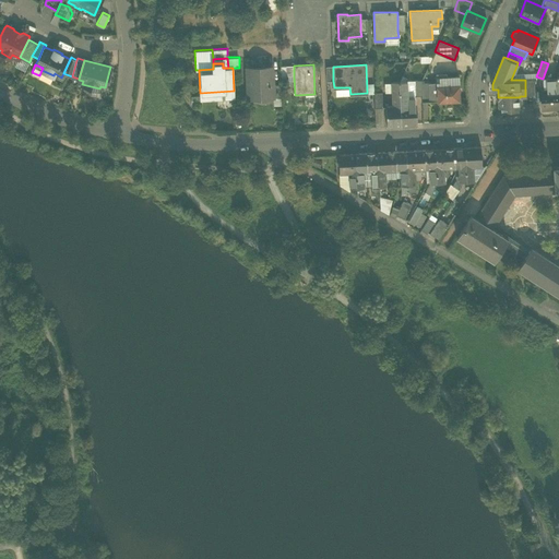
[(280,66),(280,78),(294,76),(294,66),(280,66)]
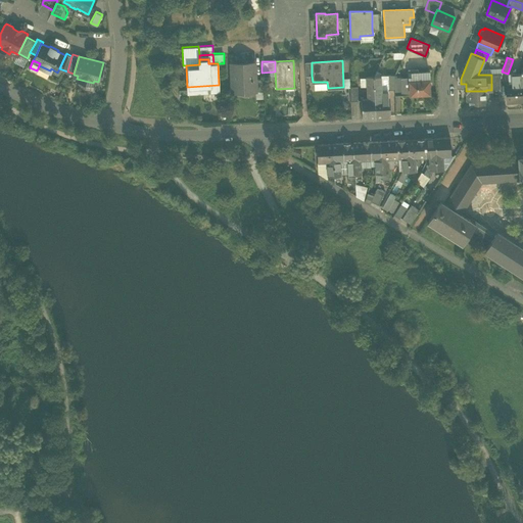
[(230,69),(231,91),(256,90),(255,79),(253,79),(253,72),(254,72),(253,62),(231,63),(232,69),(230,69)]
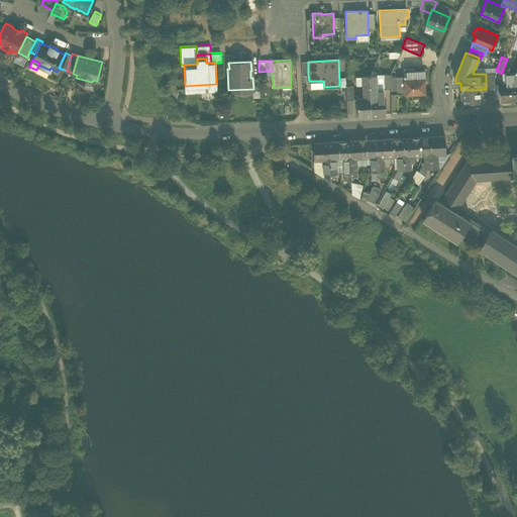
[(404,76),(405,93),(424,92),(423,71),(413,71),(407,71),(407,76),(404,76)]
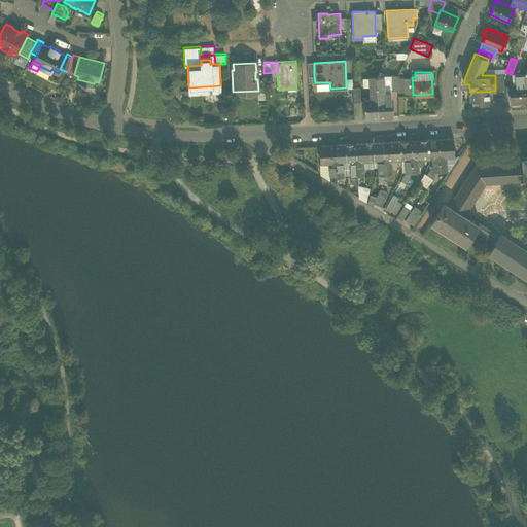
[(512,103),(525,102),(523,73),(518,74),(518,84),(512,84),(511,84),(512,103)]
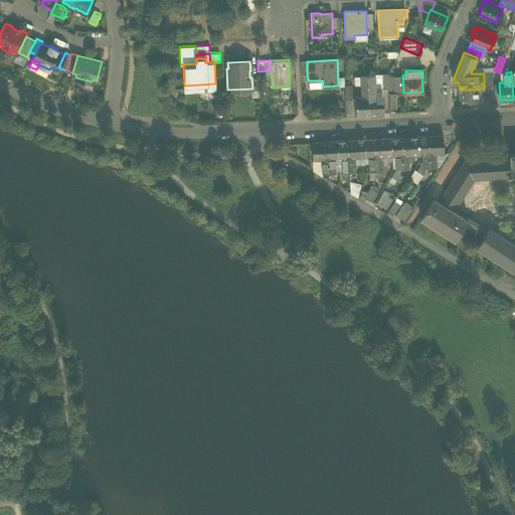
[(484,73),(484,88),(492,87),(492,78),(493,72),(484,73)]
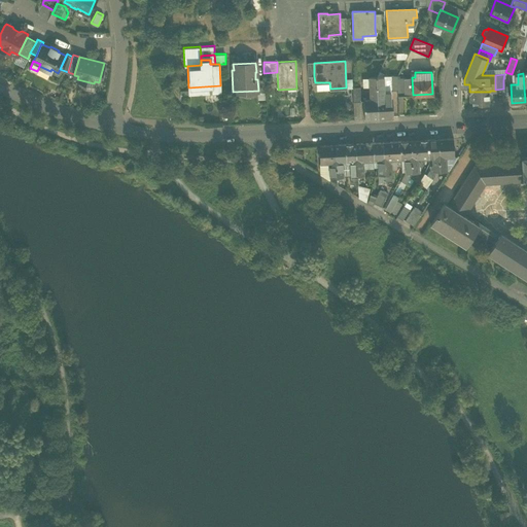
[(377,77),(377,88),(378,117),(392,116),(391,97),(385,97),(384,92),(384,86),(384,76),(377,77)]
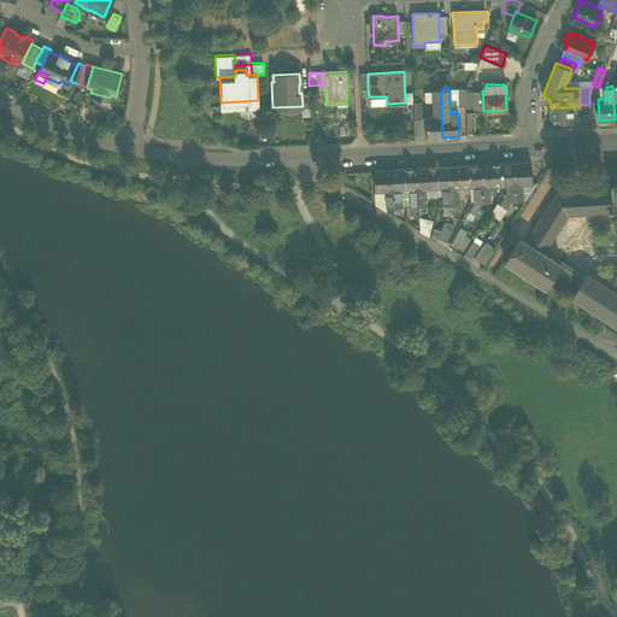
[(465,105),(465,112),(483,111),(482,90),(465,92),(465,105)]
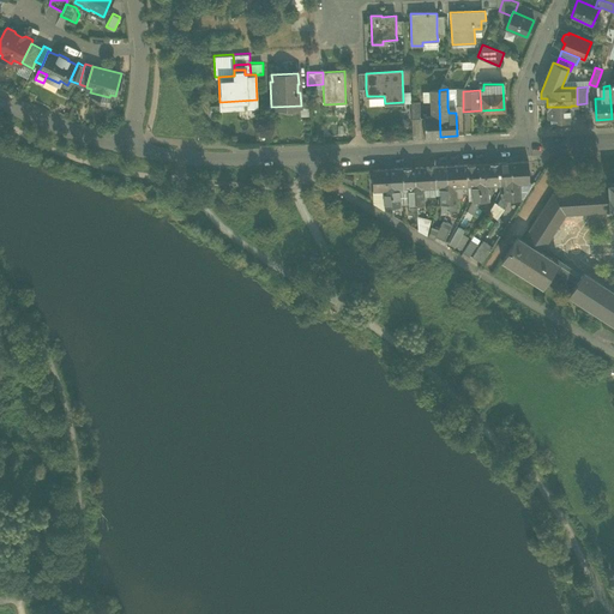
[(425,137),(440,137),(439,102),(431,102),(432,114),(423,115),(425,137)]
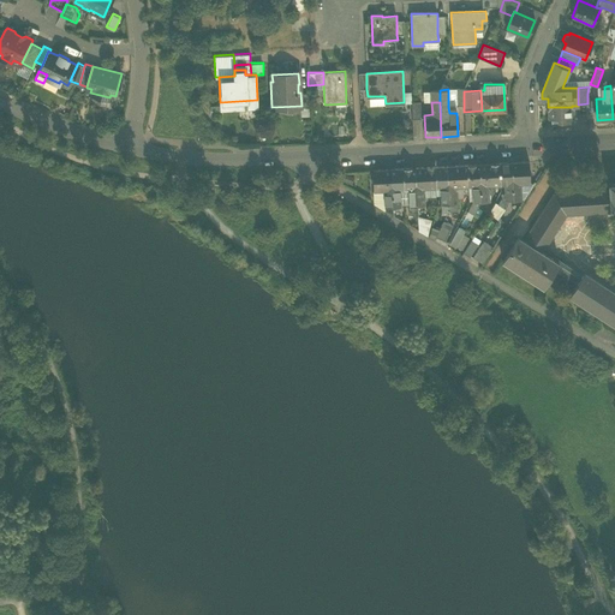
[(573,117),(572,107),(548,107),(548,117),(557,117),(557,120),(571,120),(571,117),(573,117)]
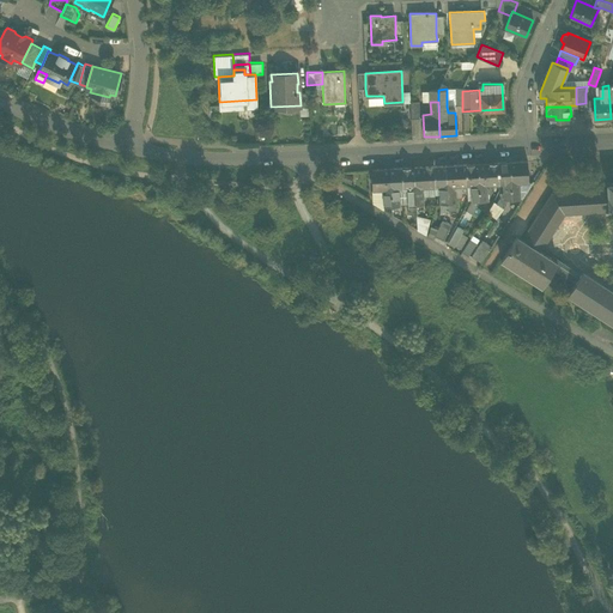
[(509,162),(510,181),(519,181),(528,181),(527,161),(509,162)]
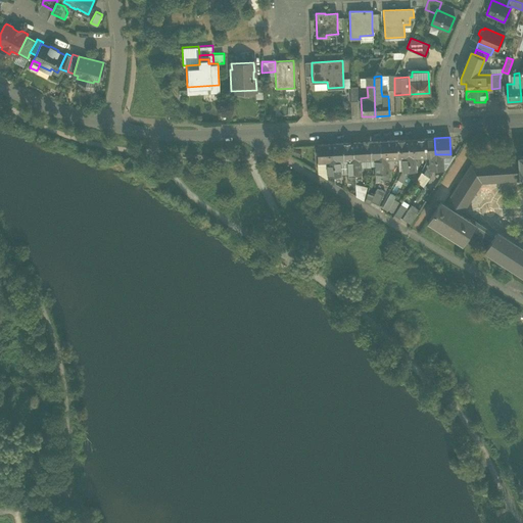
[(408,139),(408,156),(413,156),(425,155),(424,138),(408,139)]
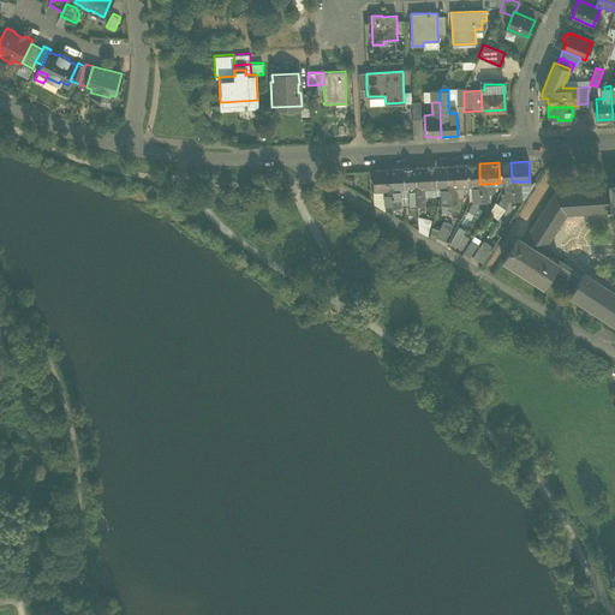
[(500,183),(505,183),(512,181),(511,162),(499,162),(500,183)]
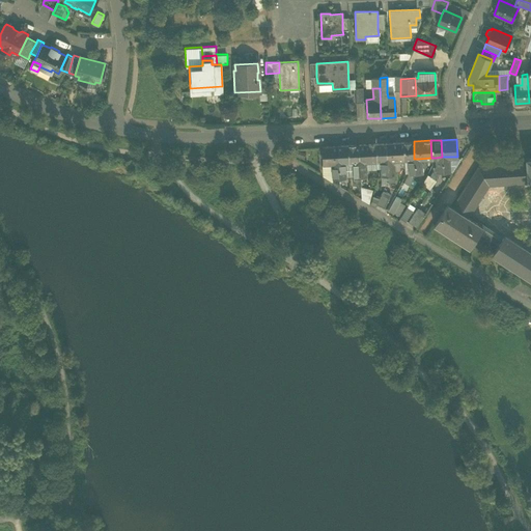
[(386,142),(387,160),(391,160),(403,159),(402,141),(386,142)]
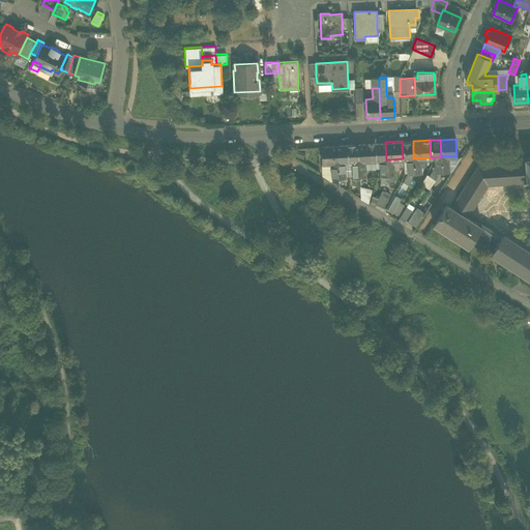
[(403,158),(407,158),(413,158),(413,141),(402,141),(403,158)]
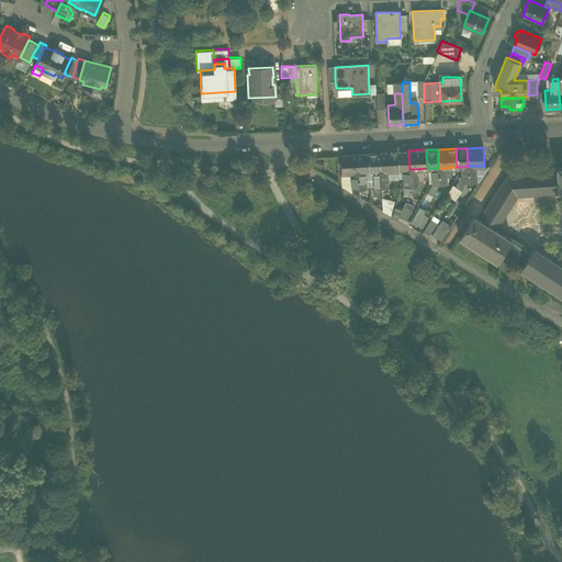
[(398,170),(402,169),(409,169),(408,150),(397,152),(398,170)]
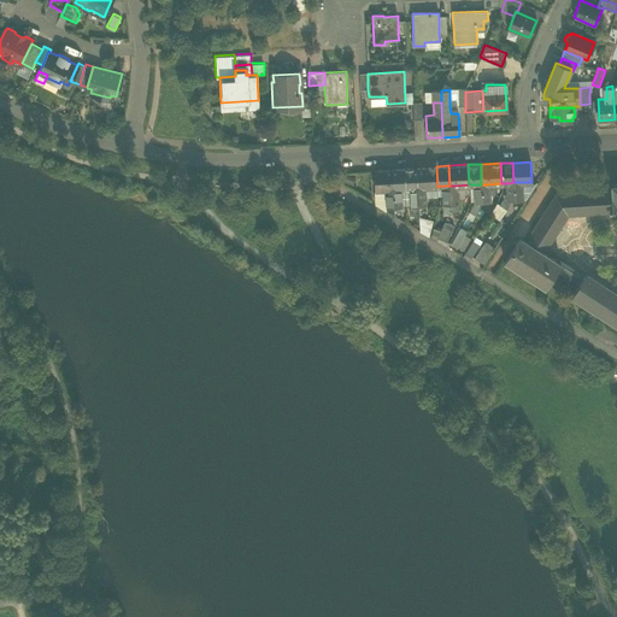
[(416,168),(417,187),(422,187),(438,187),(436,166),(416,168)]
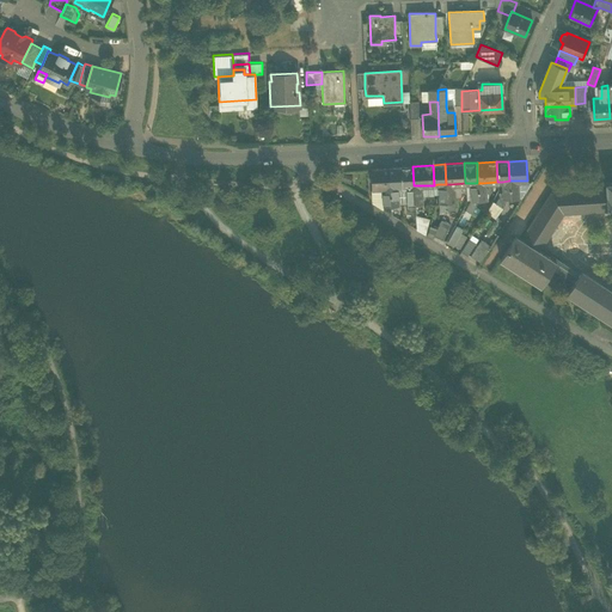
[(389,167),(390,187),(397,187),(402,187),(401,166),(389,167)]
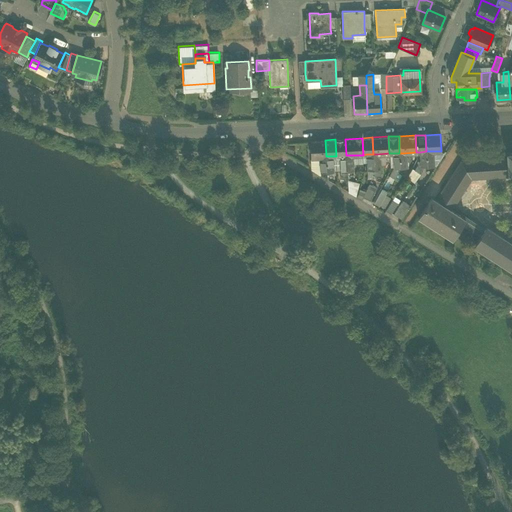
[(336,156),(340,156),(346,155),(345,139),(335,139),(336,156)]
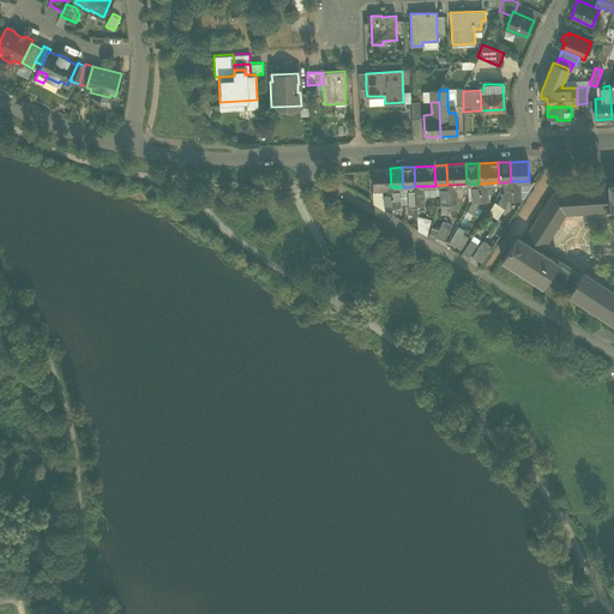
[(373,188),(384,188),(391,187),(390,168),(372,168),(373,188)]
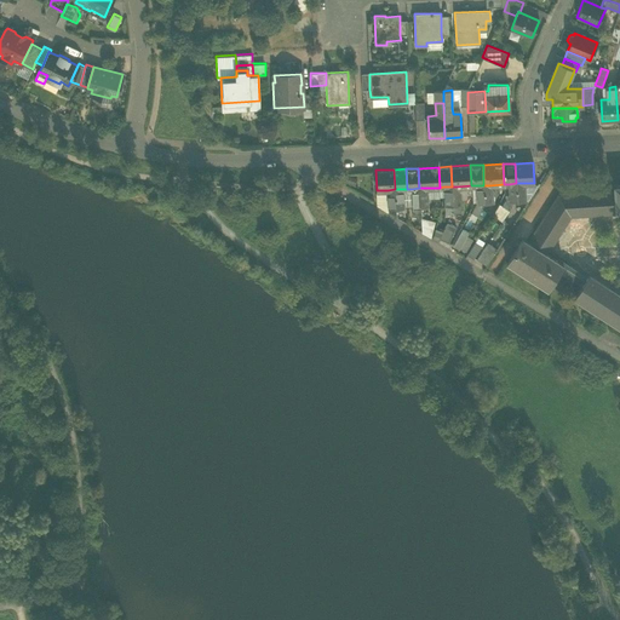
[(378,205),(389,212),(389,207),(388,190),(377,190),(378,205)]
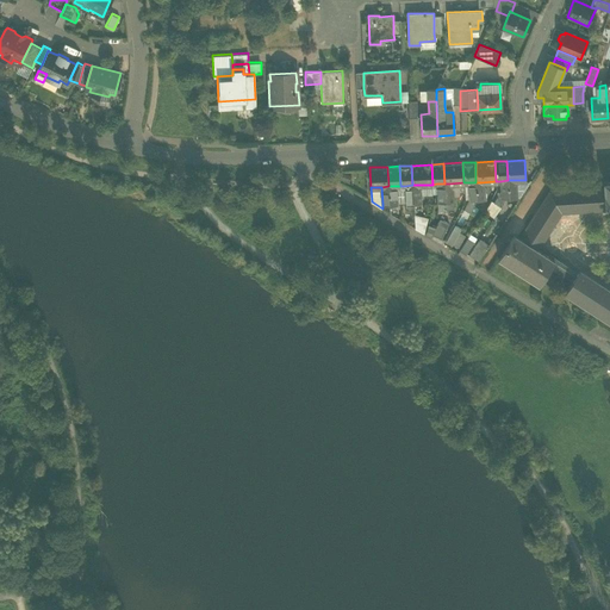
[(607,209),(607,206),(604,206),(604,188),(549,191),(540,206),(587,204),(587,210),(607,209)]
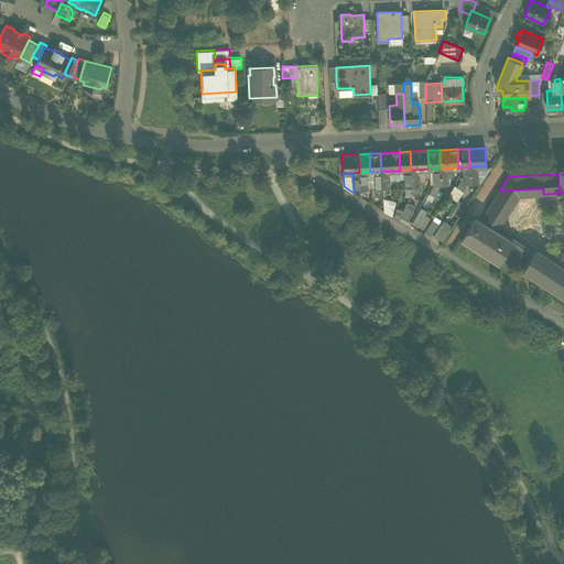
[(430,192),(435,194),(441,184),(434,184),(430,192)]
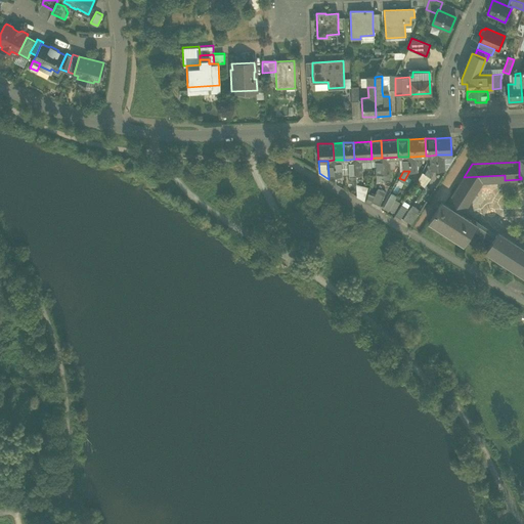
[(482,181),(505,180),(505,175),(464,177),(460,184),(459,183),(446,204),(462,213),(482,181)]
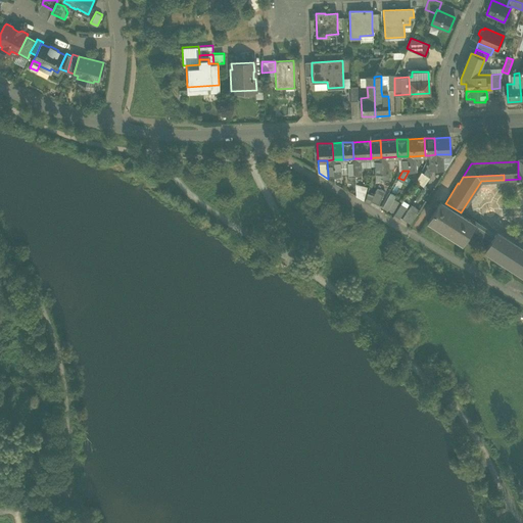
[(355,195),(363,199),(367,186),(360,184),(354,183),(355,195)]
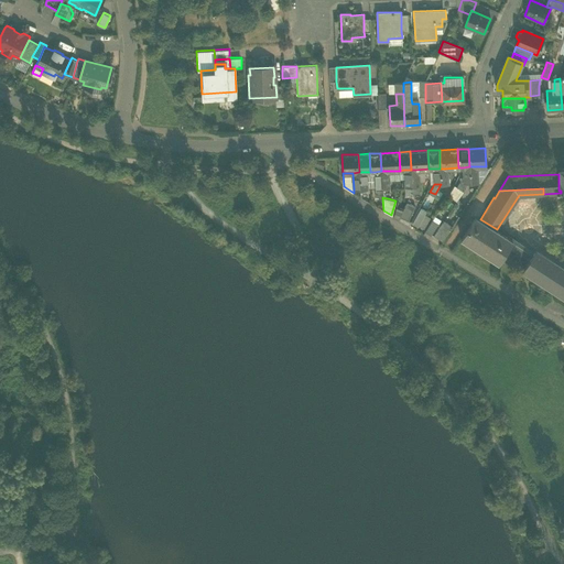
[(400,214),(408,217),(413,204),(405,201),(400,214)]
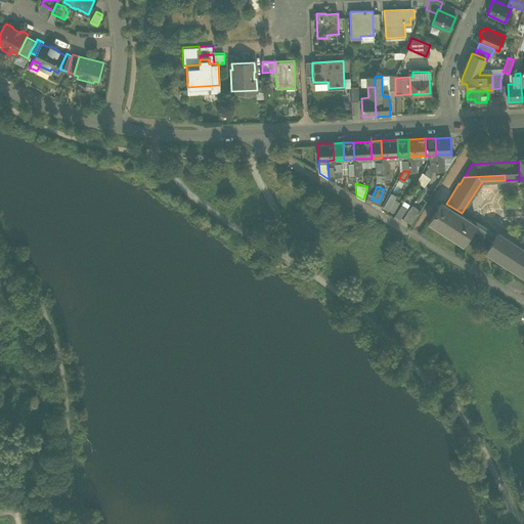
[(383,207),(388,210),(396,195),(391,192),(383,207)]
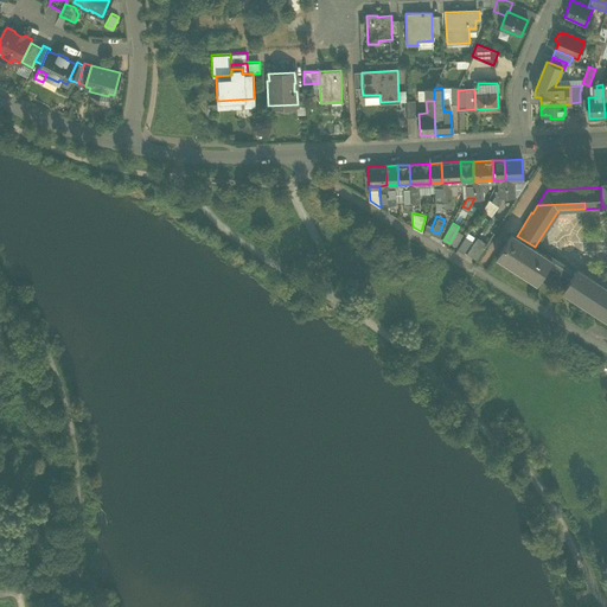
[(535,281),(547,264),(550,259),(551,257),(535,247),(517,236),(511,232),(496,257),(535,281)]
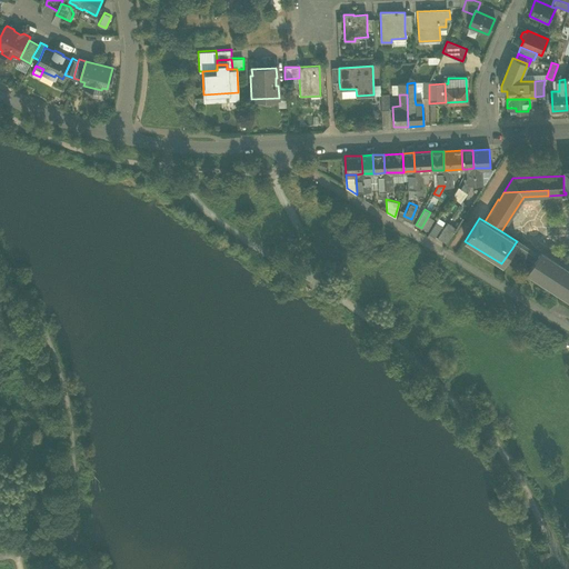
[(428,232),(435,236),(441,225),(436,221),(428,232)]
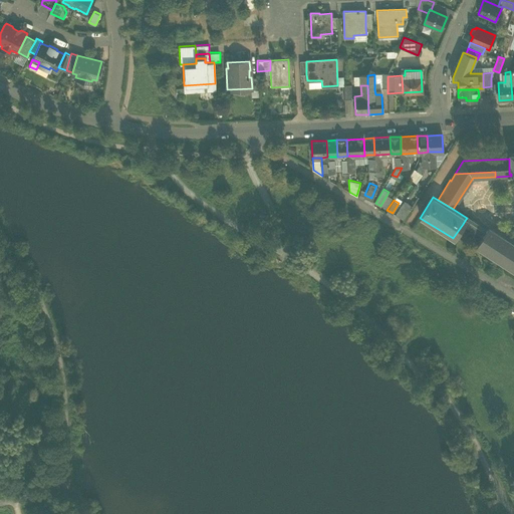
[(393,217),(401,222),(410,208),(402,203),(393,217)]
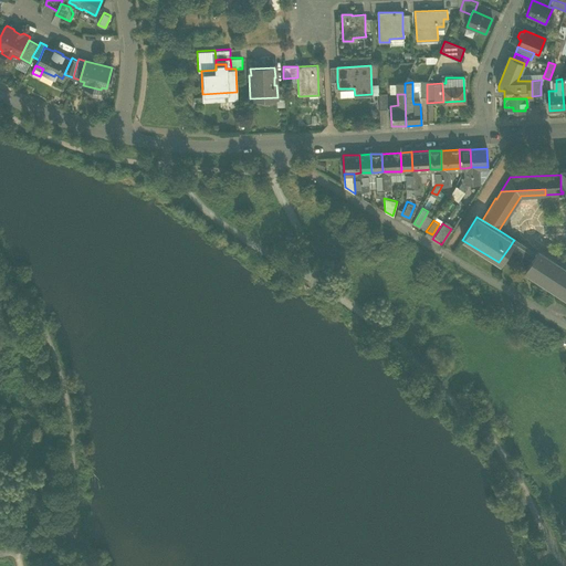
[(534,254),(526,250),(521,247),(513,241),(510,247),(517,252),(523,255),(531,260),(534,254)]
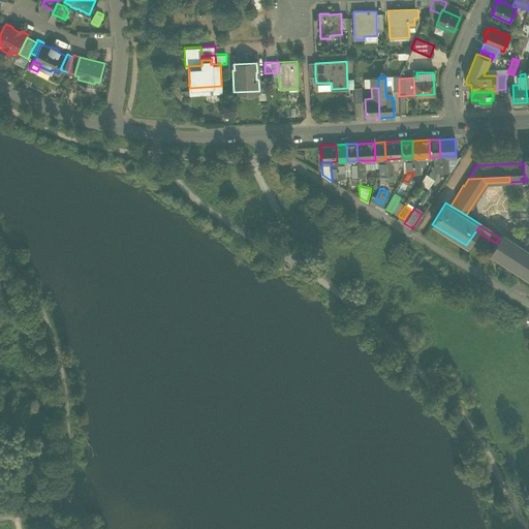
[(528,250),(501,234),(499,238),(496,243),(490,252),(528,277),(528,250)]
